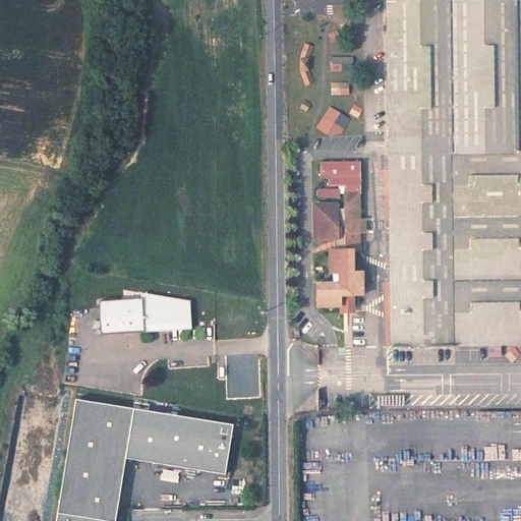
[(520,0),(386,0),(391,349),(453,348),(453,346),(520,344),(520,0)]
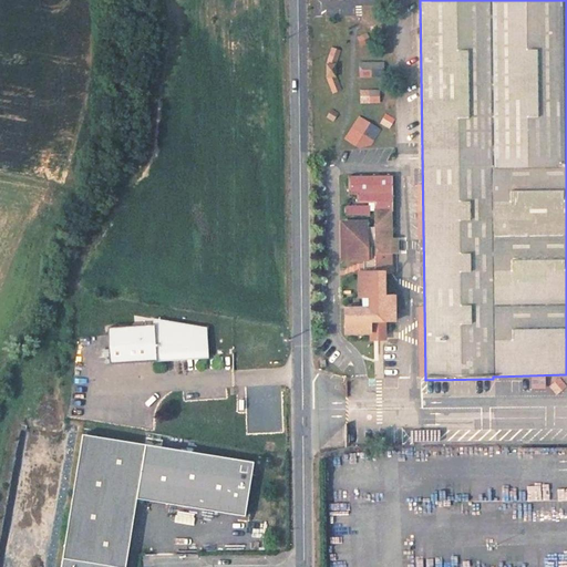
[(338,62),(338,49),(328,48),(328,61),(338,62)]
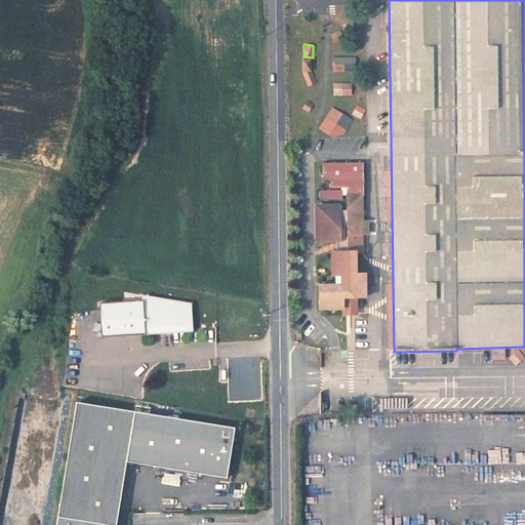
[(331,56),(331,69),(353,69),(354,57),(331,56)]
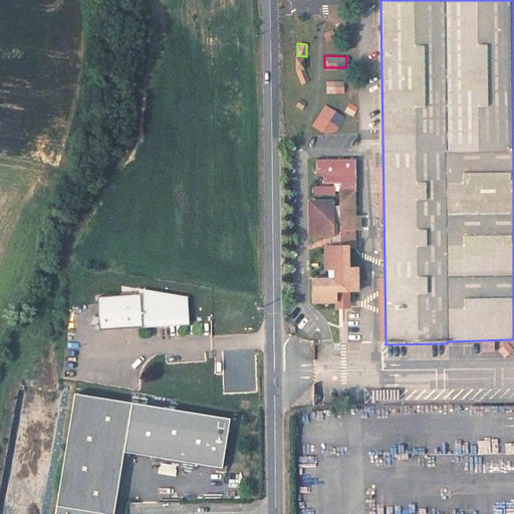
[(325,93),(342,93),(342,81),(325,81),(325,93)]
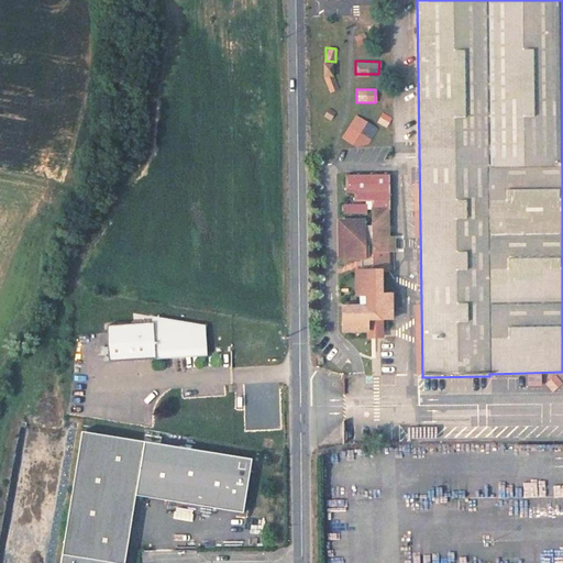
[(376,123),(387,128),(392,117),(381,112),(376,123)]
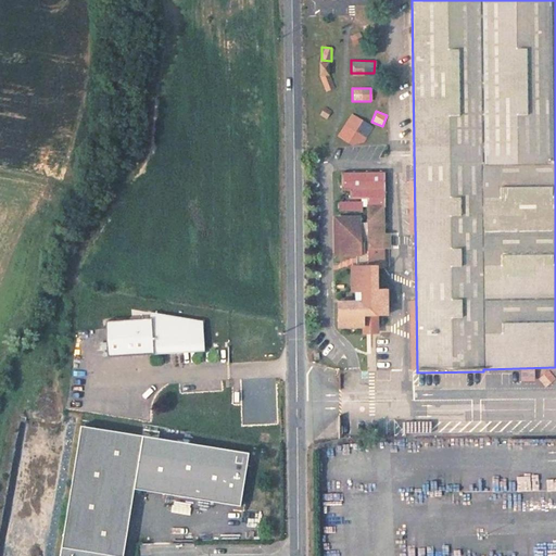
[(358,150),(373,127),(351,113),(337,136),(358,150)]
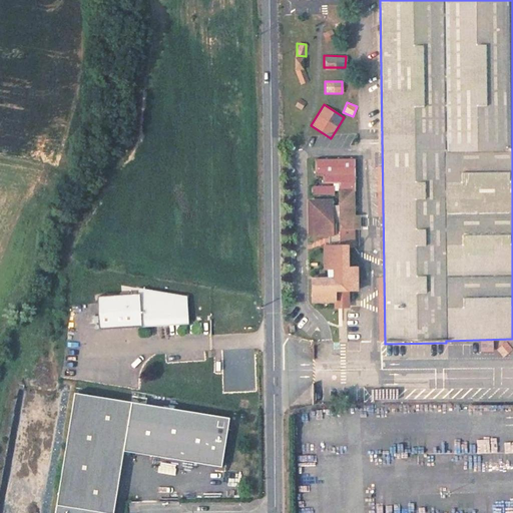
[(331,201),(309,201),(310,236),(329,236),(329,245),(323,245),(323,271),(325,271),(325,280),(312,280),(313,303),(348,302),(348,292),(356,291),(356,269),(347,268),(347,244),(340,244),(340,229),(358,229),(358,215),(353,215),(353,190),(340,191),(340,207),(331,207),(331,201)]
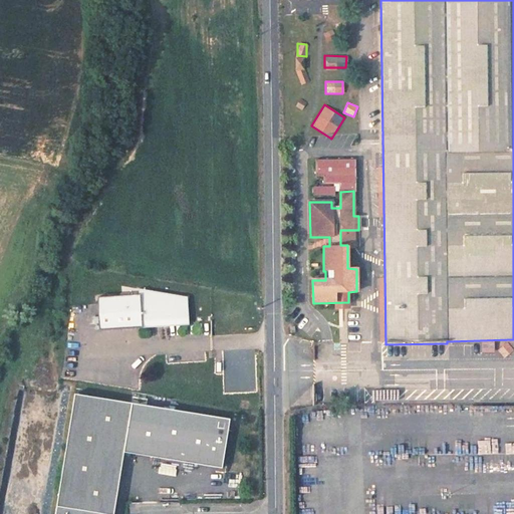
[(137,295),(94,298),(95,331),(139,329),(139,326),(181,323),(185,299),(137,290),(137,295)]
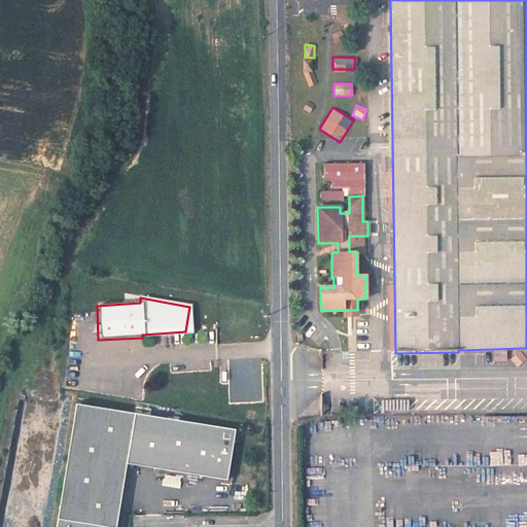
[(515,366),(526,360),(520,350),(510,357),(515,366)]
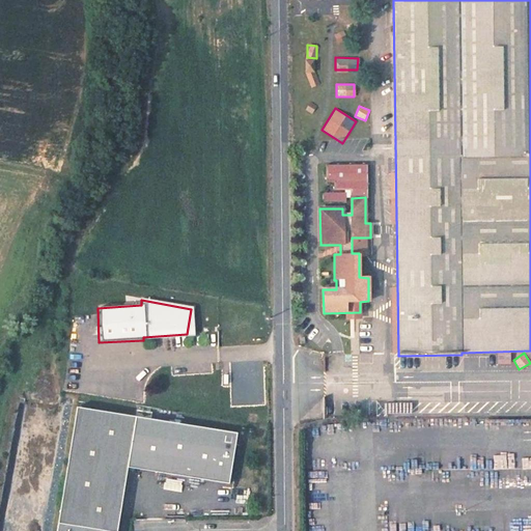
[(231,406),(266,403),(263,360),(229,362),(231,406)]
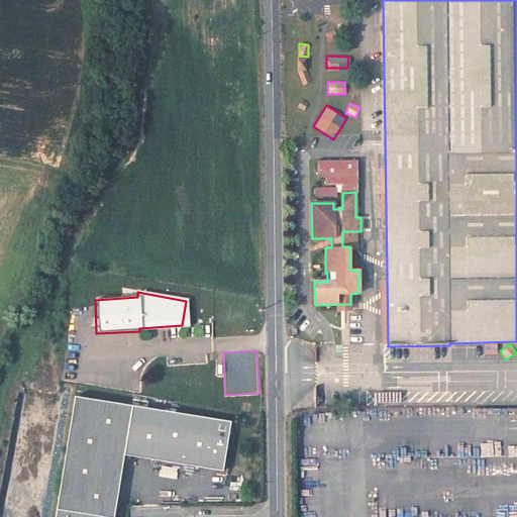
[(133,405),(75,394),(55,516),(114,516),(125,455),(133,405)]
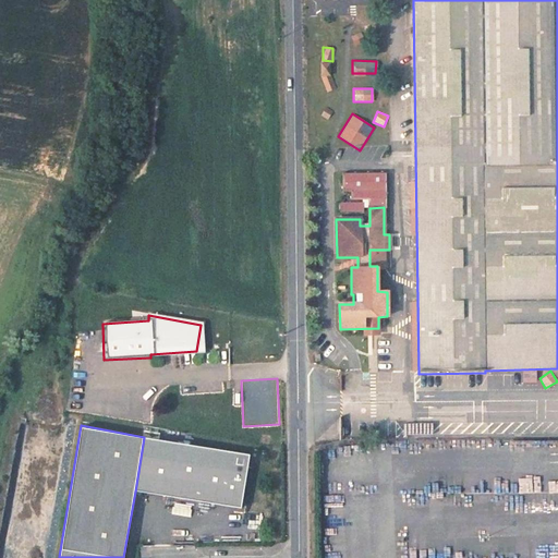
[(238,509),(247,455),(144,437),(135,492),(238,509)]
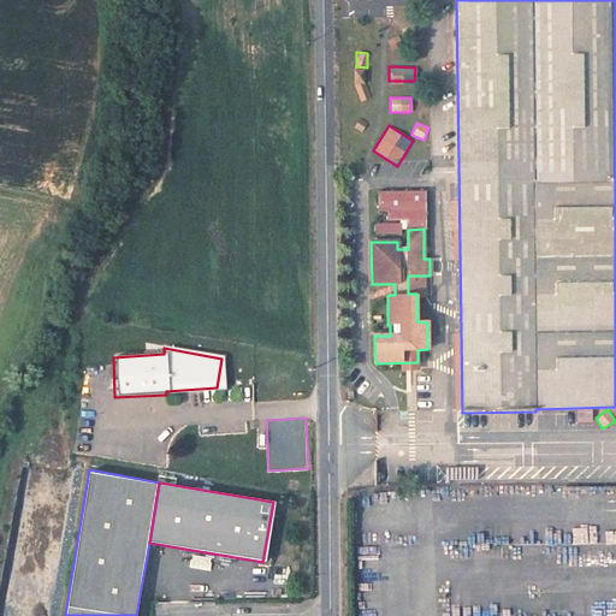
[(551,526),(552,544),(582,542),(581,523),(551,526)]
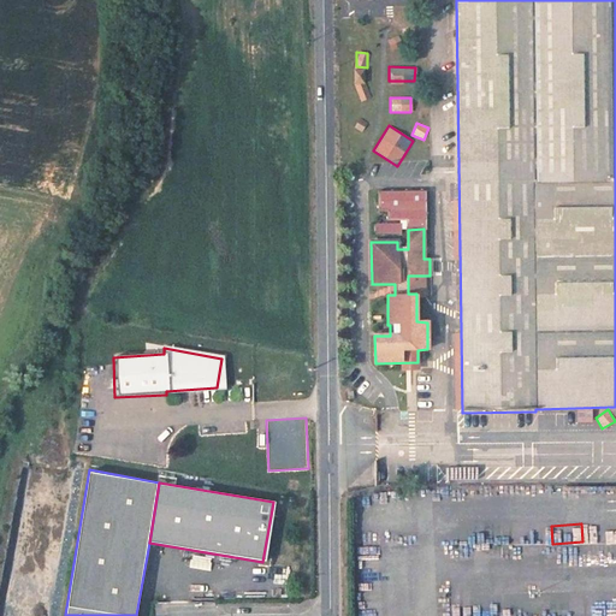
[(615,544),(615,523),(588,526),(590,546),(615,544)]
